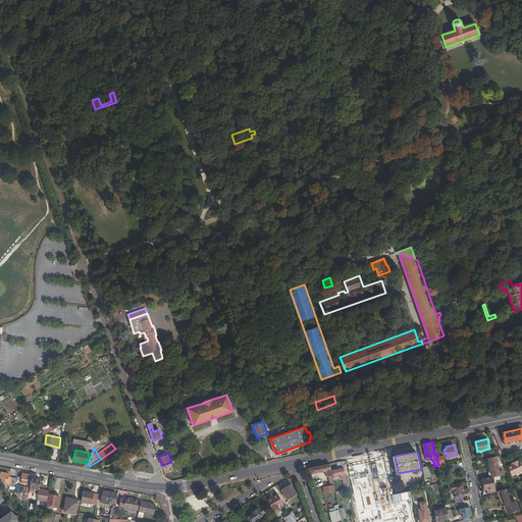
[(377,464),(378,471),(390,468),(388,453),(379,455),(381,463),(377,464)]
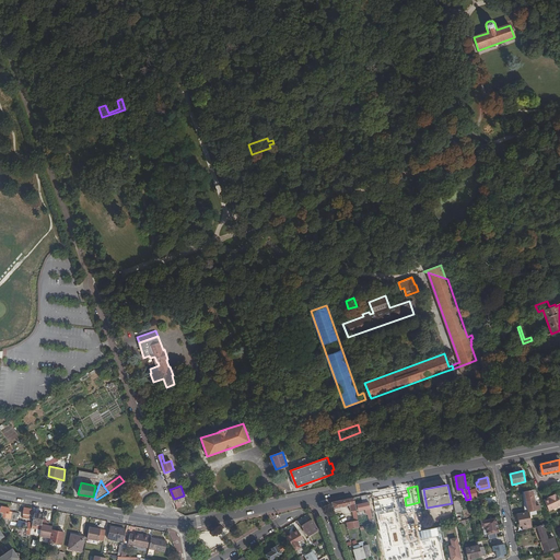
[(477,488),(468,489),(470,498),(479,497),(477,488)]
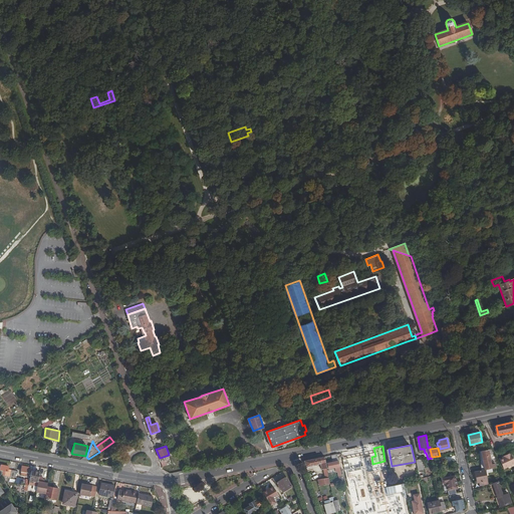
[(492,449),(482,451),(486,469),(500,466),(492,449)]
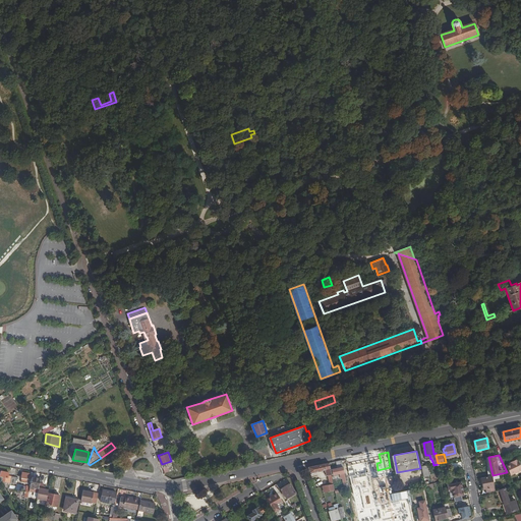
[(520,470),(520,465),(518,459),(514,461),(514,462),(512,462),(507,465),(512,475),(520,470)]
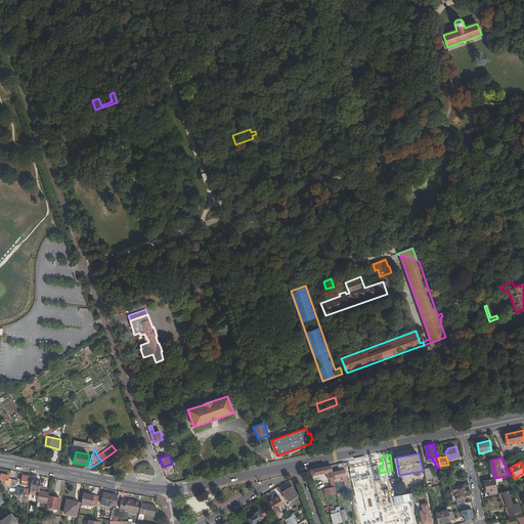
[(343,482),(344,482),(346,491),(349,490),(343,464),(338,465),(339,471),(334,472),(335,478),(342,477),(343,482)]
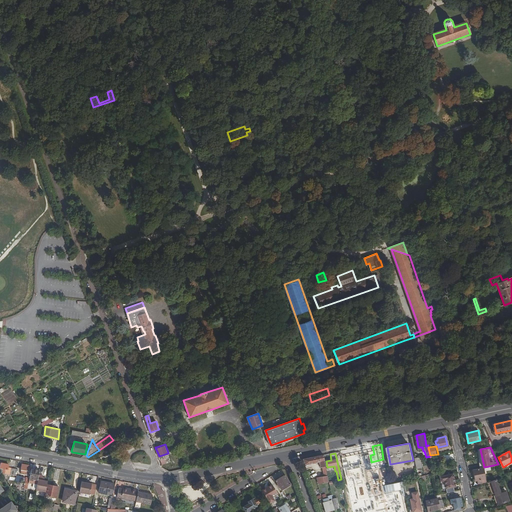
[(324,454),(303,458),(306,464),(307,464),(312,463),(319,461),(321,467),(323,467),(325,476),(319,477),(320,483),(330,481),(324,454)]
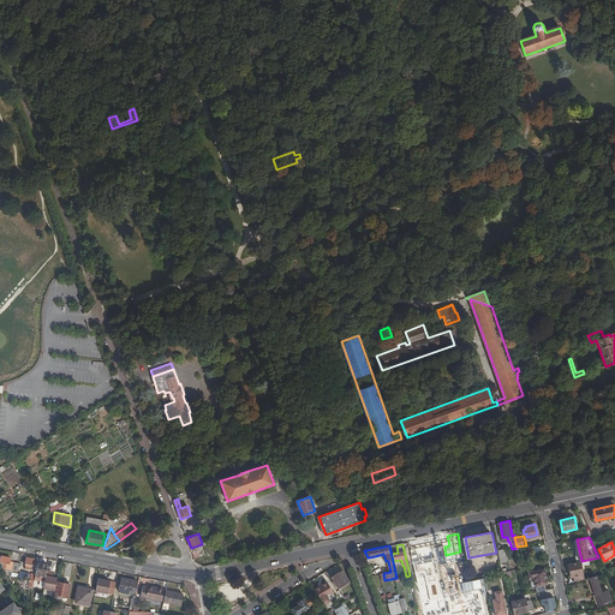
[(0,561),(0,565),(12,568),(13,563),(10,562),(11,557),(1,555),(0,561)]
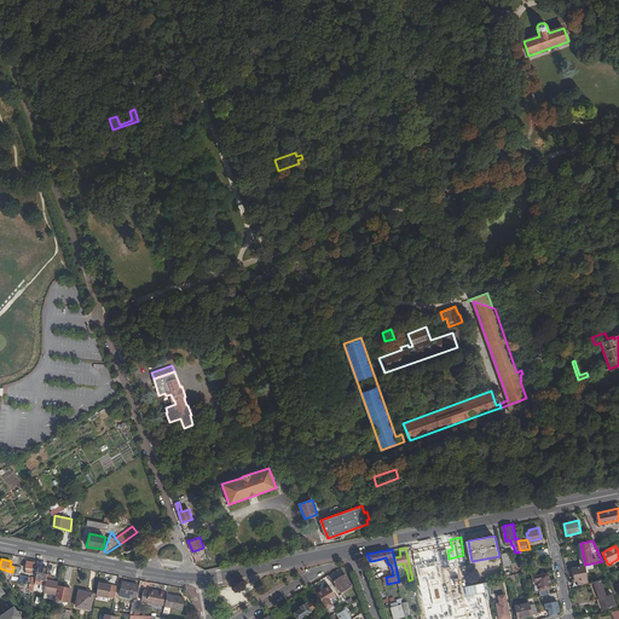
[(28,561),(25,572),(33,573),(33,568),(36,570),(38,562),(28,561)]
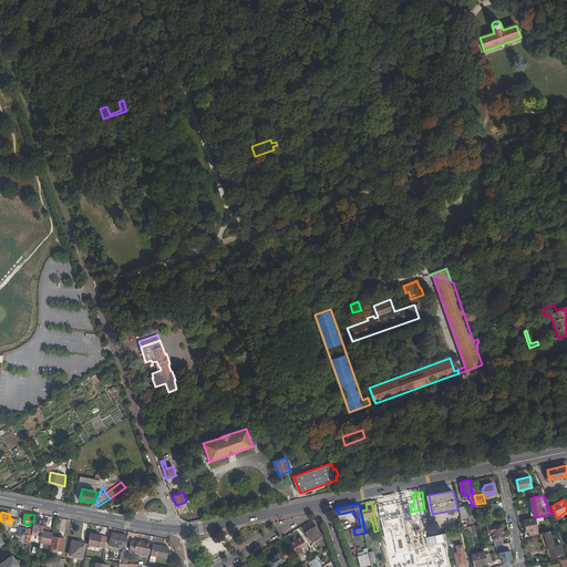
[(419,537),(426,536),(423,522),(415,523),(415,524),(410,525),(409,517),(393,521),(398,542),(399,546),(392,547),(394,566),(401,566),(403,566),(402,566),(433,566),(432,558),(430,558),(428,544),(421,545),(419,537)]
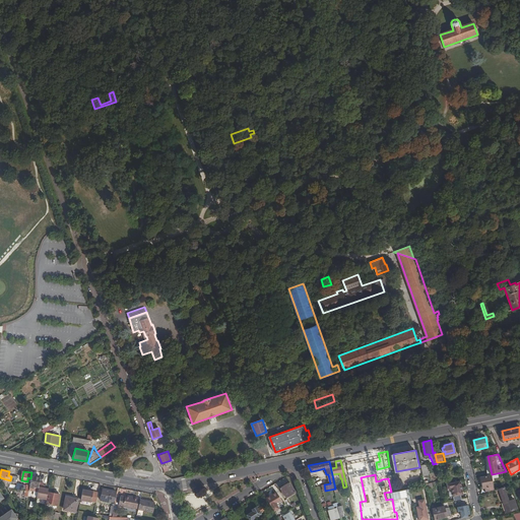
[(483,488),(485,488),(486,493),(495,490),(492,474),(481,476),(483,488)]
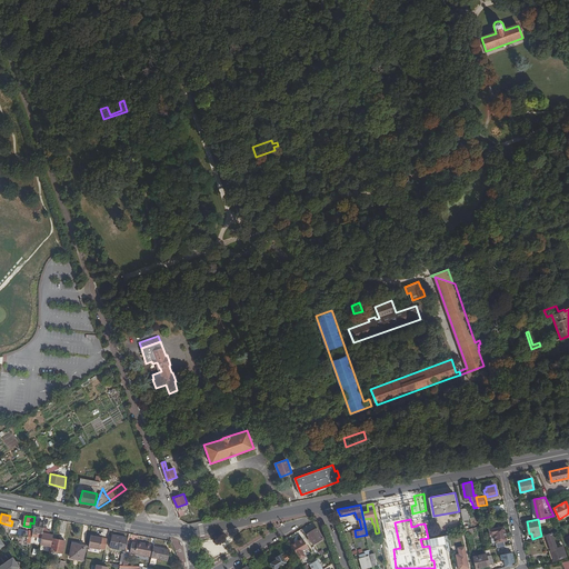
[(45,522),(36,520),(33,529),(32,536),(41,538),(43,530),(45,522)]
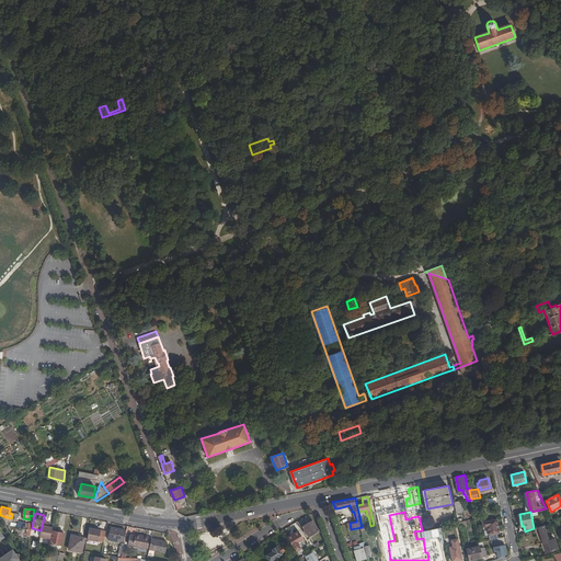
[(482,517),(485,531),(489,530),(491,539),(499,537),(497,533),(500,533),(496,515),(482,517)]
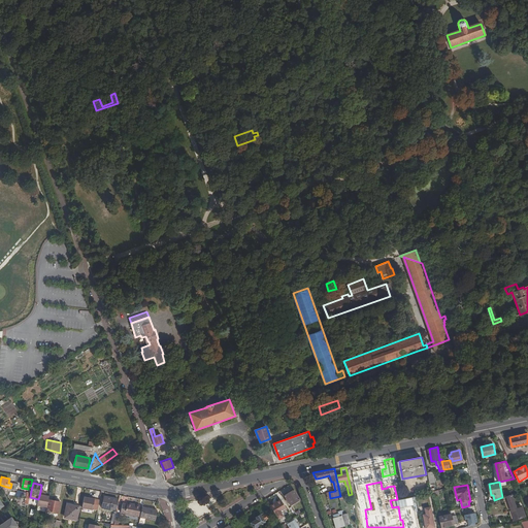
[(291,486),(281,490),(283,495),(293,490),(291,486)]
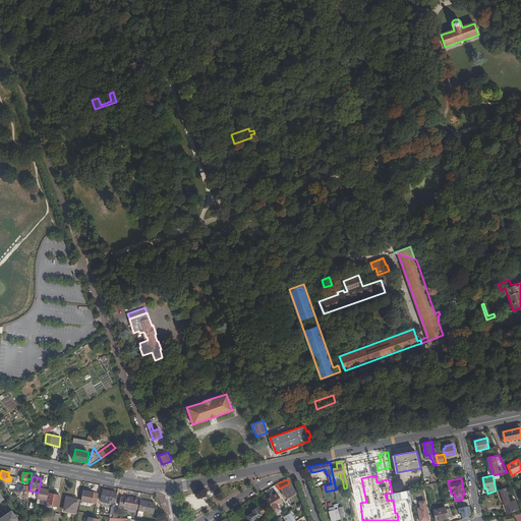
[(296,493),(290,483),(282,488),(287,499),(296,493)]
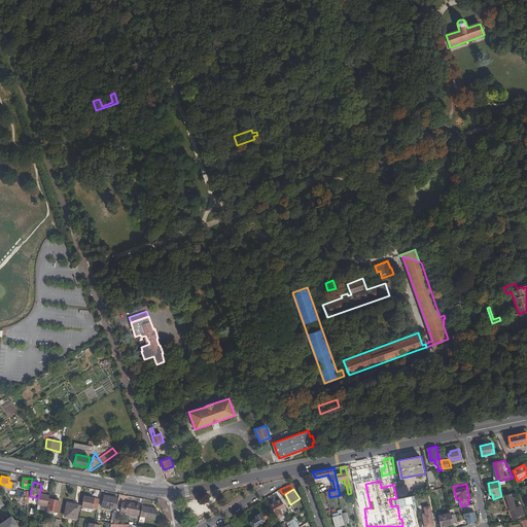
[(40,491),(38,498),(37,503),(47,505),(49,494),(46,494),(43,493),(44,492),(40,491)]
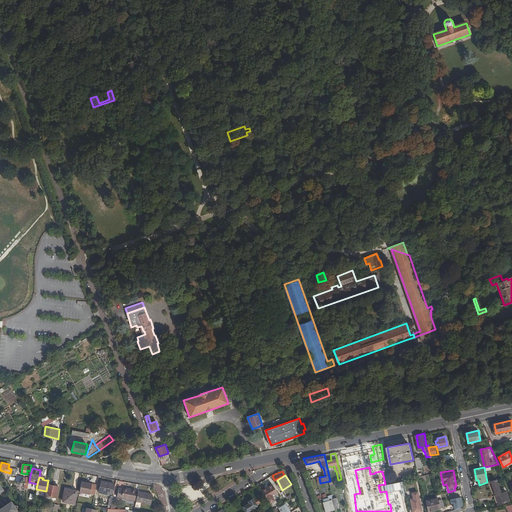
[(506,490),(501,492),(496,479),(491,481),(499,504),(509,501),(506,490)]
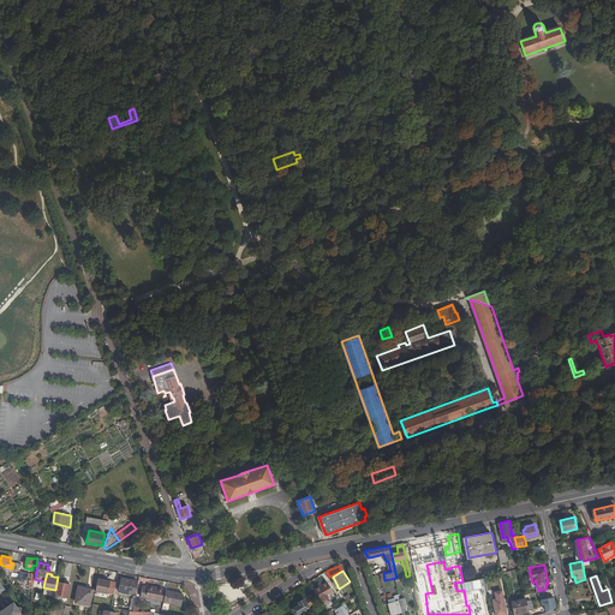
[(103,577),(99,577),(96,590),(114,593),(117,581),(106,580),(103,579),(103,577)]
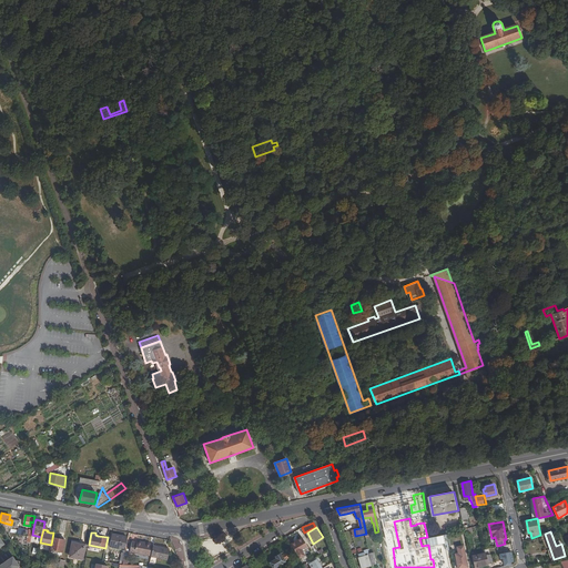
[(124,548),(127,537),(113,534),(110,546),(120,548),(120,547),(124,548)]
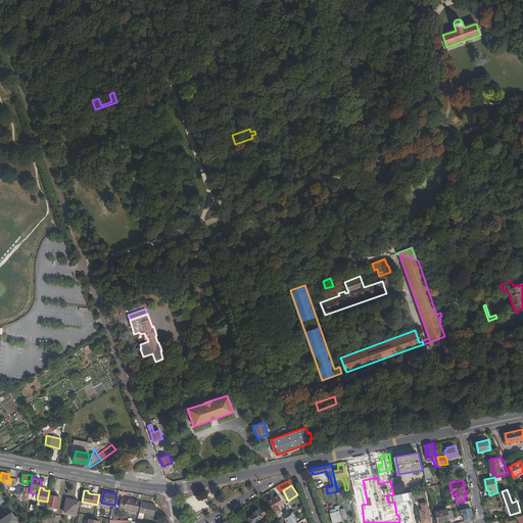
[(47,506),(58,508),(60,496),(55,494),(54,497),(49,496),(47,506)]
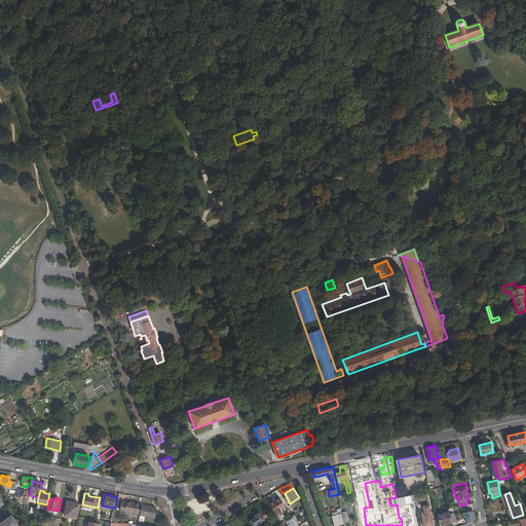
[(279,497),(269,503),(277,517),(288,511),(279,497)]
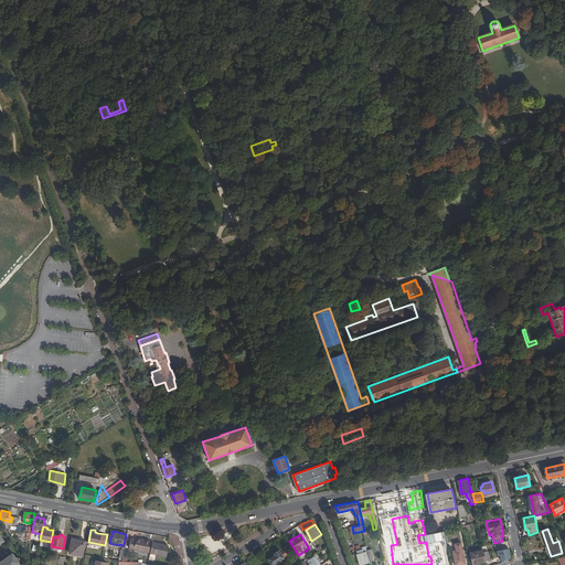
[(131,537),(128,550),(150,554),(152,542),(149,541),(149,540),(136,537),(136,539),(131,537)]
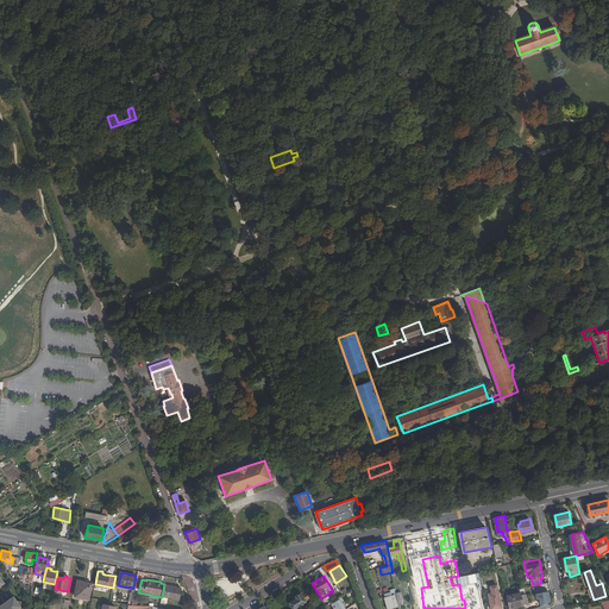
[(88,600),(92,584),(86,583),(85,583),(83,584),(79,583),(75,596),(88,600)]
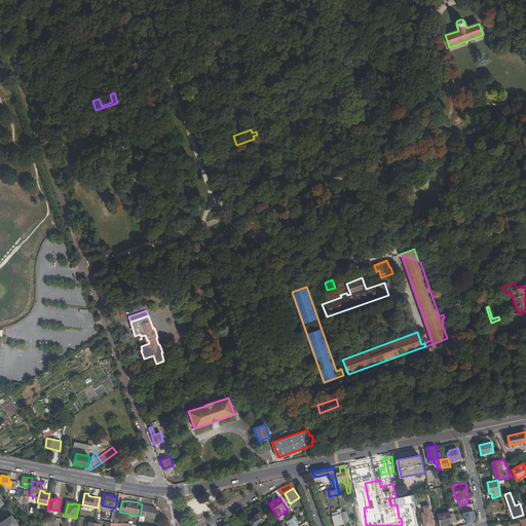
[(424,512),(421,512),(424,524),(428,523),(428,525),(434,524),(429,503),(423,505),(424,512)]
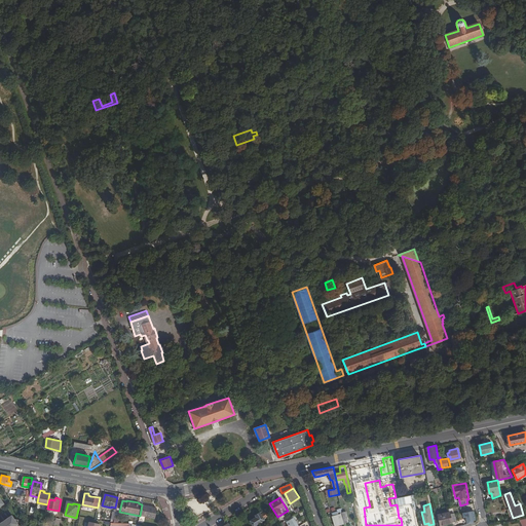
[(157,508),(142,504),(140,516),(155,519),(157,508)]
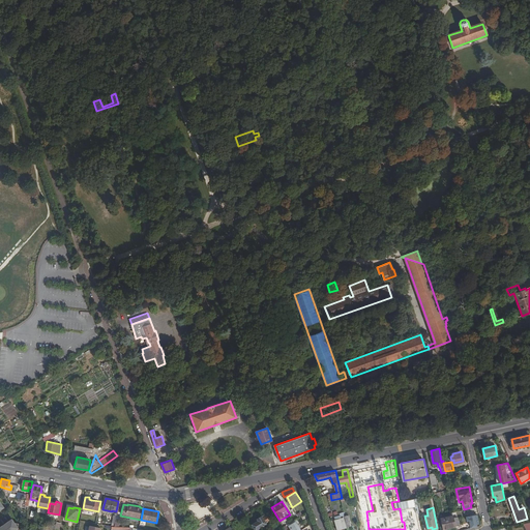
[(346,527),(344,518),(346,518),(345,517),(344,511),(341,512),(342,519),(335,521),(339,529),(346,527)]
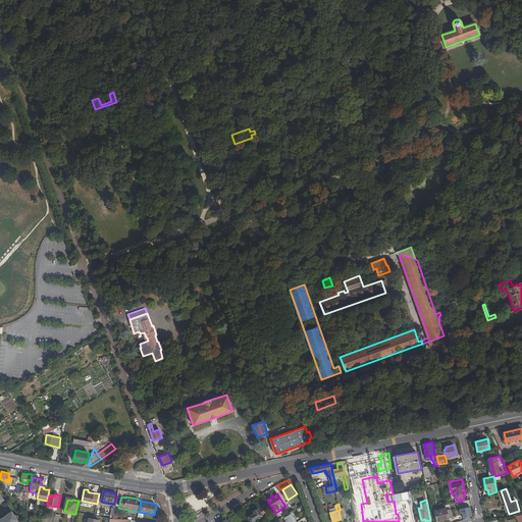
[(472,513),(470,506),(470,507),(466,507),(462,508),(464,517),(467,517),(467,514),(472,513)]
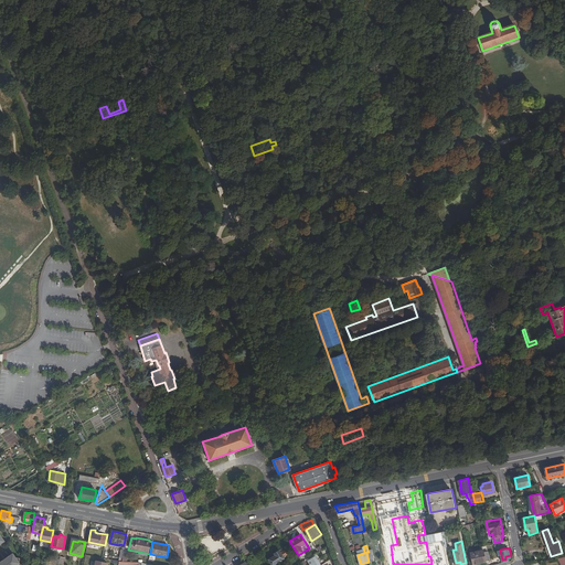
[(275,553),(276,555),(269,560),(272,564),(275,564),(285,558),(284,556),(289,553),(287,550),(281,552),(280,550),(275,553)]
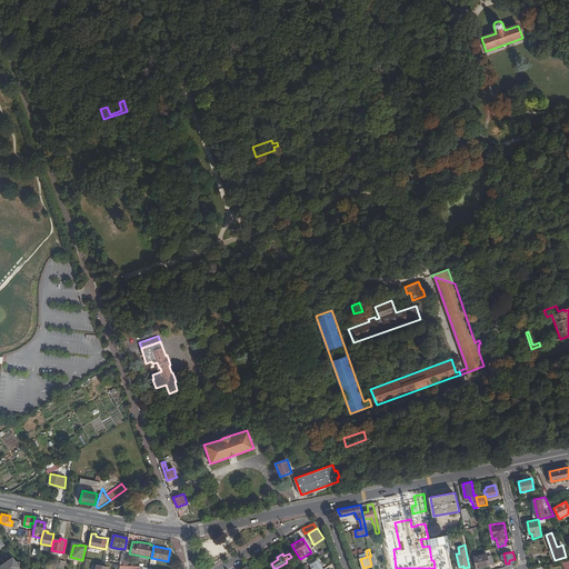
[(473,557),(476,568),(489,565),(488,555),(487,553),(473,557)]
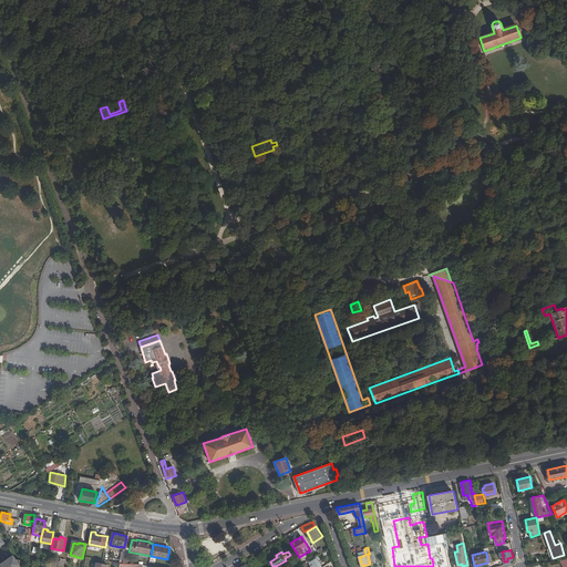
[(0,565),(0,566),(21,566),(20,566),(21,560),(17,560),(12,555),(0,565)]
